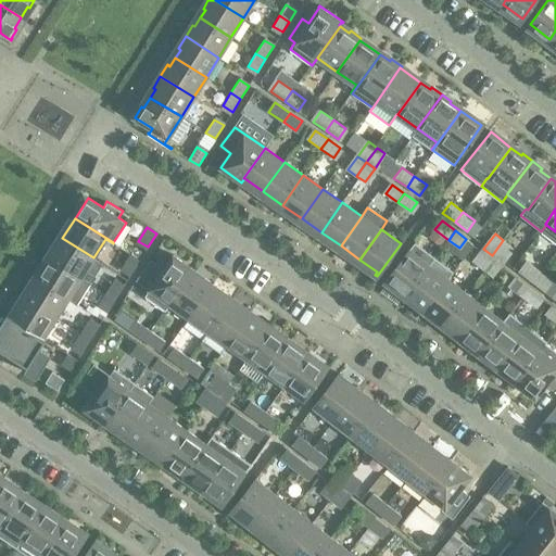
[(93,257),(62,238),(50,257),(81,277),(93,257)]
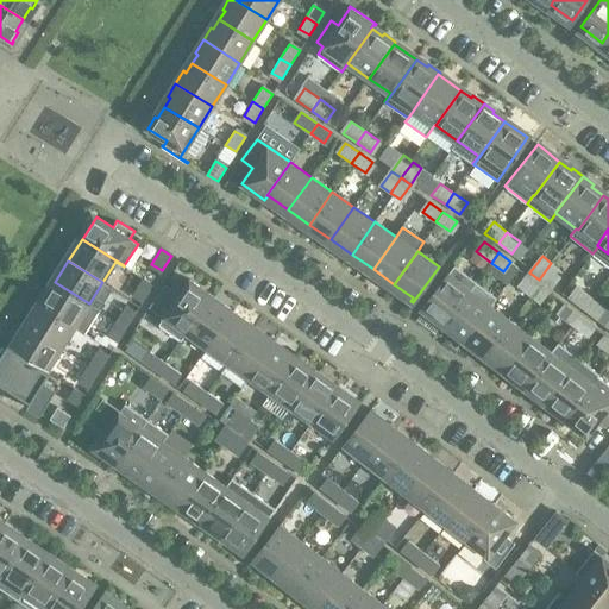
[(547,286),(559,270),(551,263),(539,280),(547,286)]
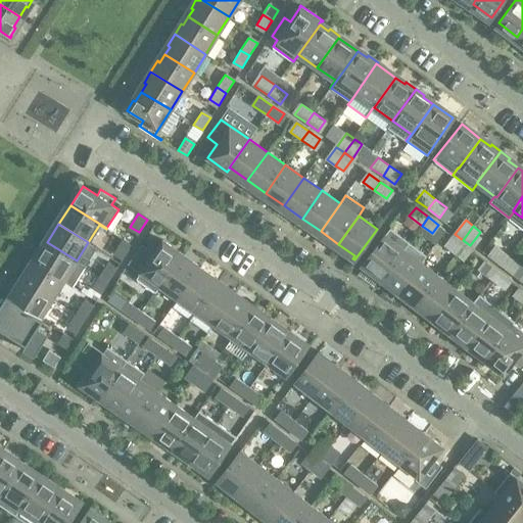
[(373,269),(383,276),(410,242),(390,227),(362,265),(364,266),(365,265),(372,271),(373,269)]
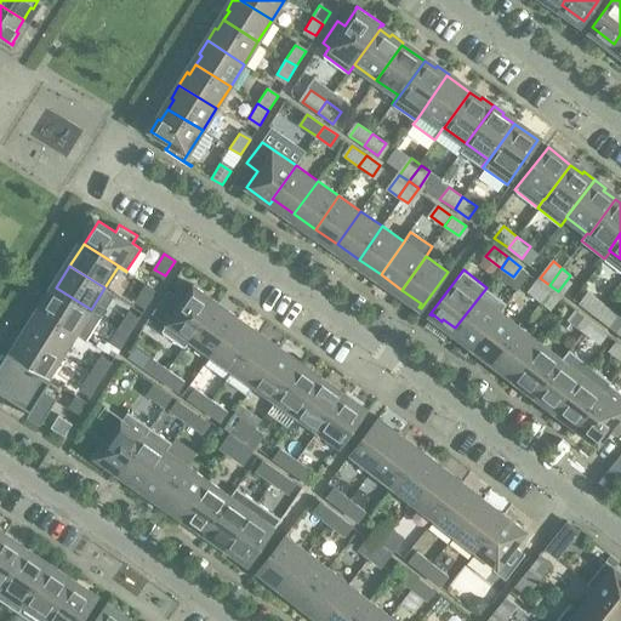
[(537,300),(550,285),(540,278),(529,292),(537,300)]
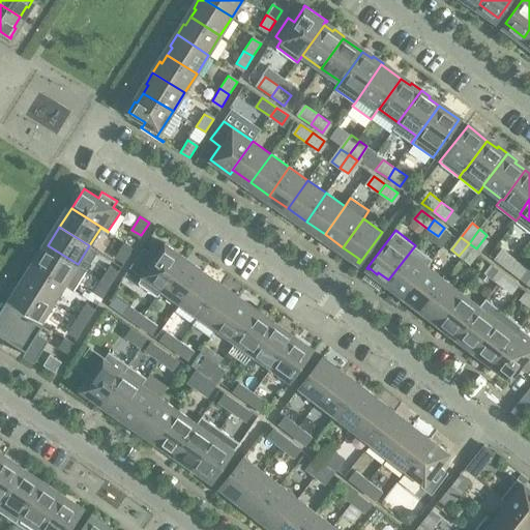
[(123,242),(116,255),(125,261),(133,248),(123,242)]
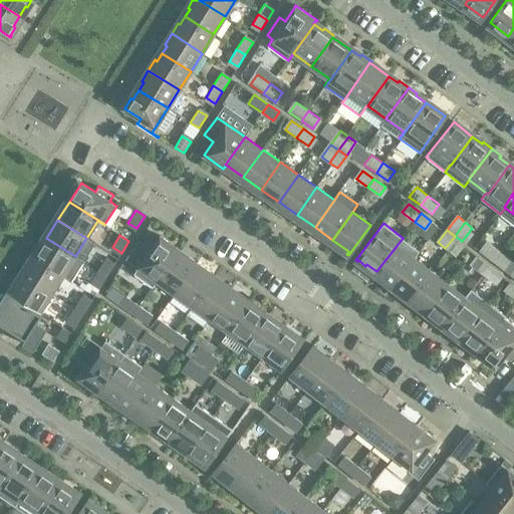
[(134,274),(153,287),(180,249),(161,236),(151,249),(140,241),(126,259),(139,267),(134,274)]
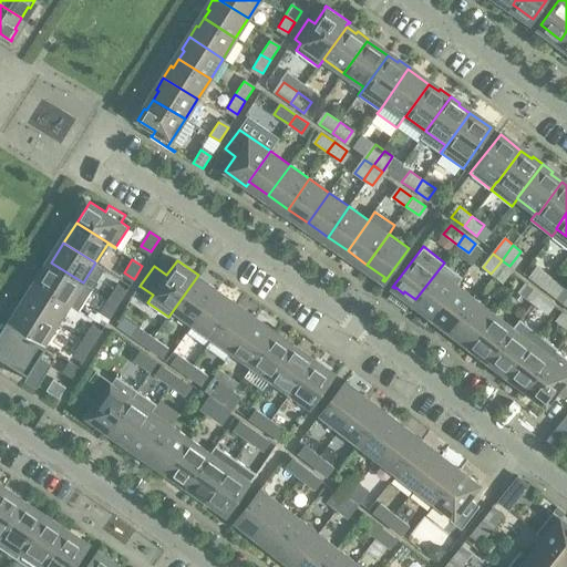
[(500,279),(509,266),(502,260),(491,274),(500,279)]
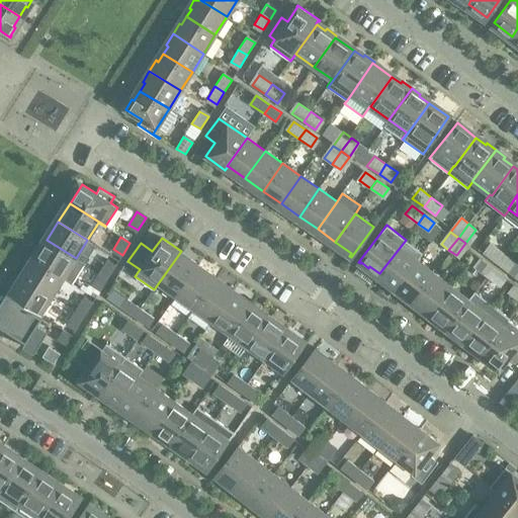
[(76,258),(47,240),(34,259),(64,277),(72,282),(84,264),(76,258)]
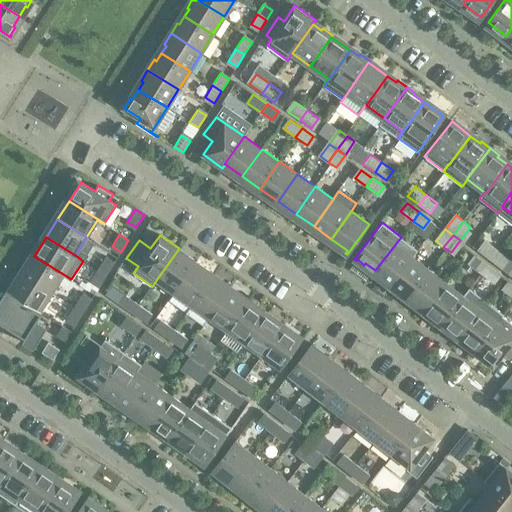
[(401,237),(375,270),(392,283),(413,257),(418,250),(401,237)]
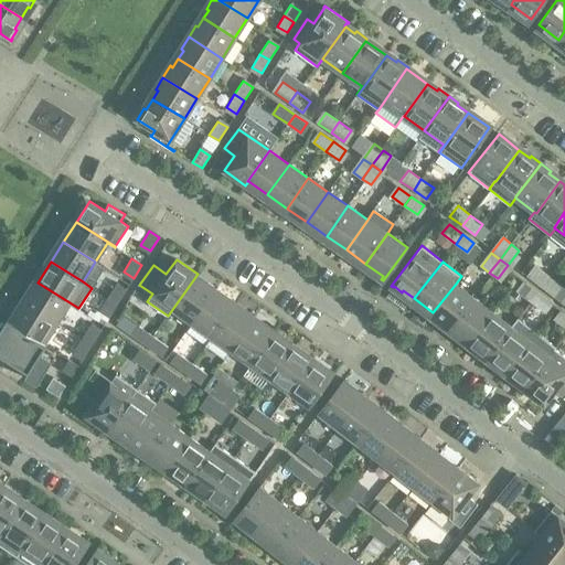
[(542,287),(550,276),(537,267),(530,277),(542,287)]
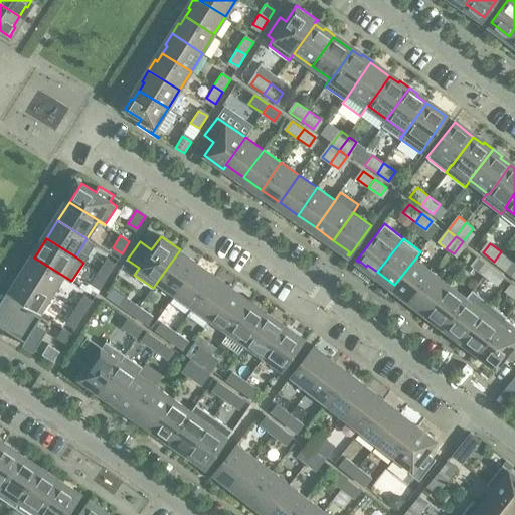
[(180,249),(153,288),(158,282),(175,294),(195,266),(178,253),(180,249)]
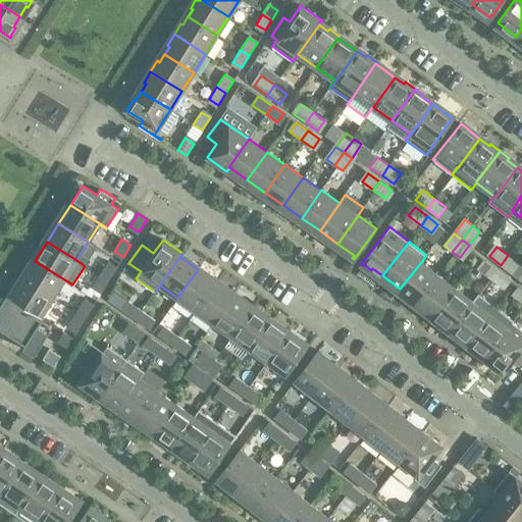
[(512,274),(519,264),(508,255),(501,265),(512,274)]
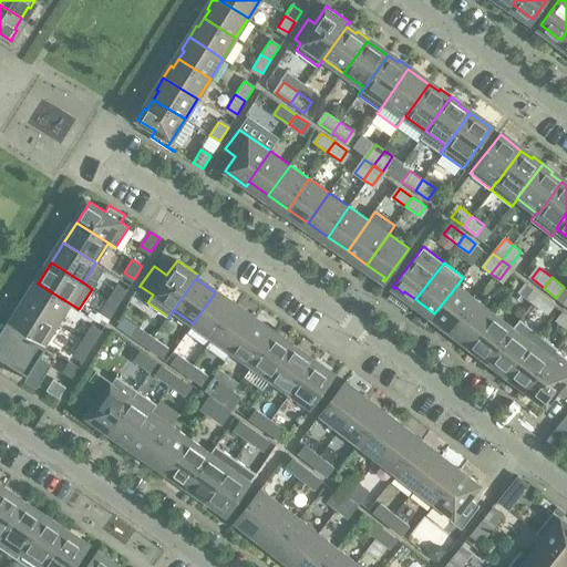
[(540,294),(526,282),(519,292),(533,302),(540,294)]
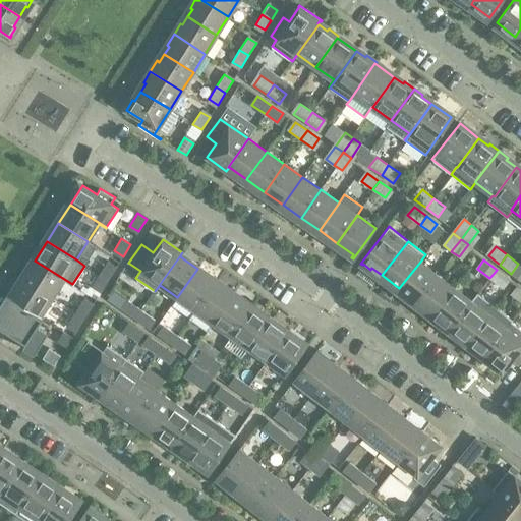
[(64,279),(35,261),(23,279),(53,297),(64,279)]
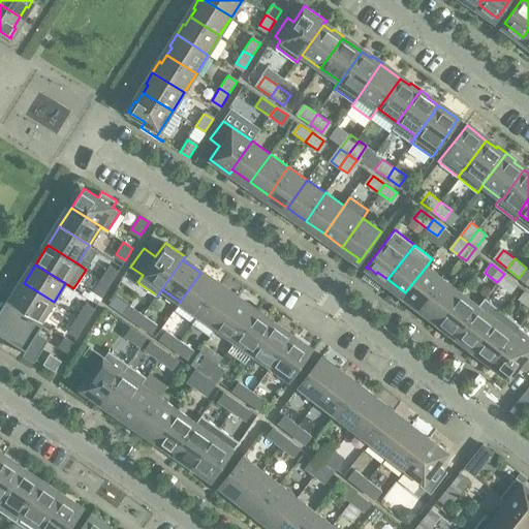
[(427,266),(405,292),(423,307),(444,279),(427,266)]
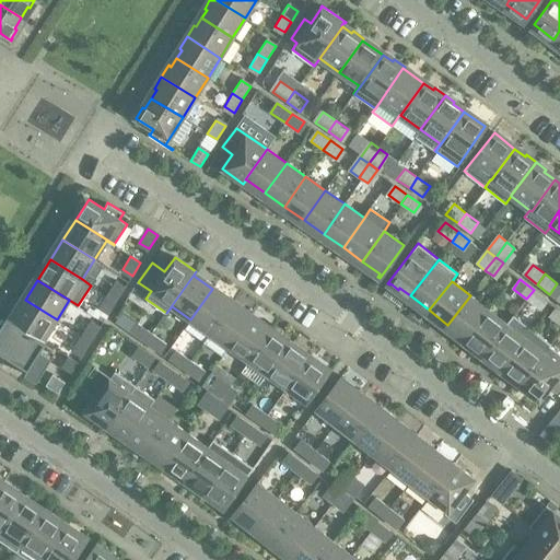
[(116,301),(124,289),(114,283),(106,295),(116,301)]
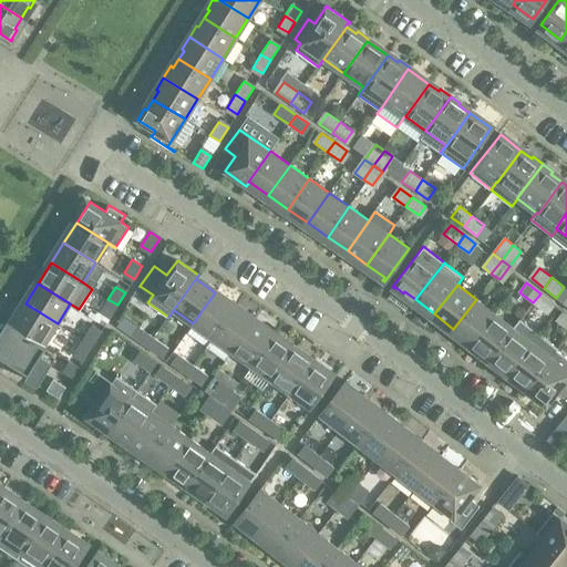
[(234,307),(215,292),(193,323),(213,337),(234,307)]
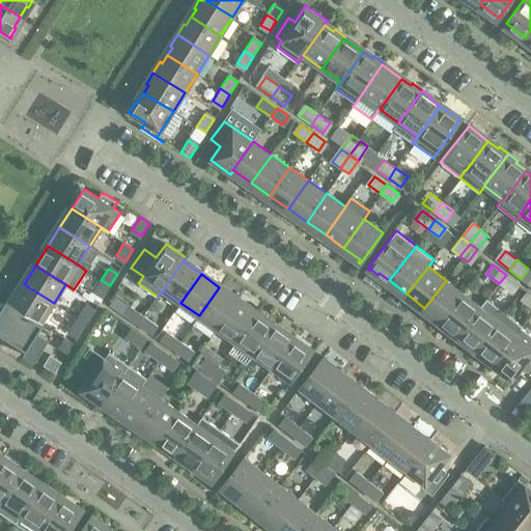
[(515,283),(506,275),(499,283),(509,291),(515,283)]
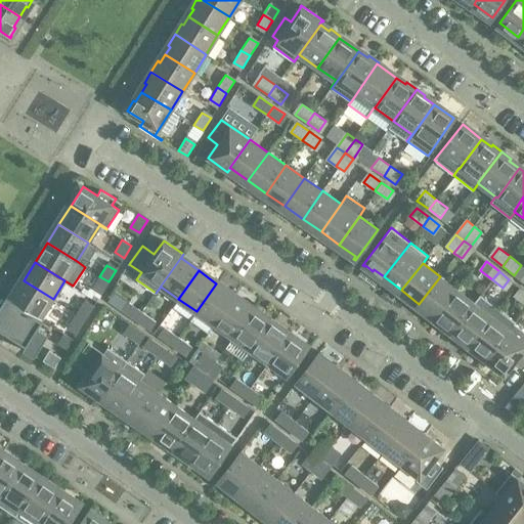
[(100,295),(108,281),(99,276),(91,290),(100,295)]
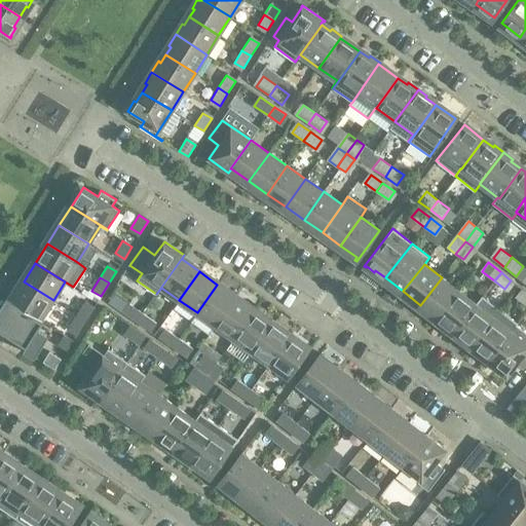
[(442,277),(420,305),(438,318),(459,291),(442,277)]
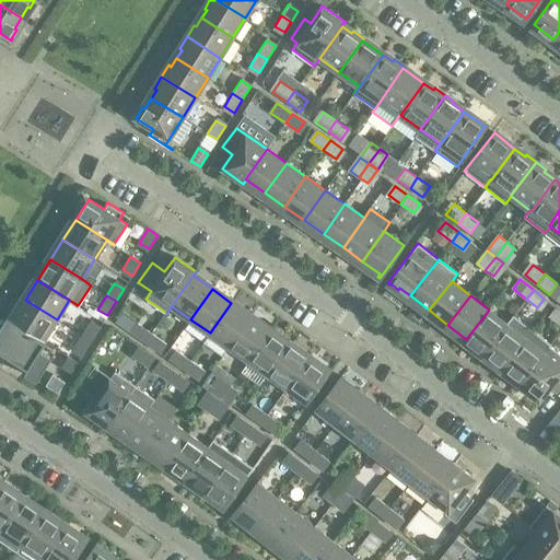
[(57,319),(25,300),(13,319),(12,319),(44,340),(45,339),(57,319)]
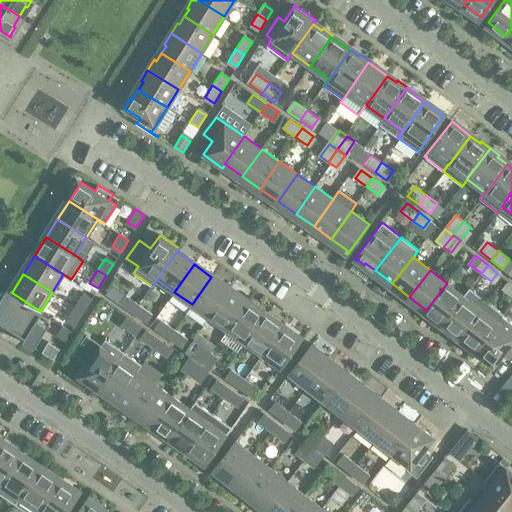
[(229,289),(211,277),(192,304),(210,317),(229,289)]
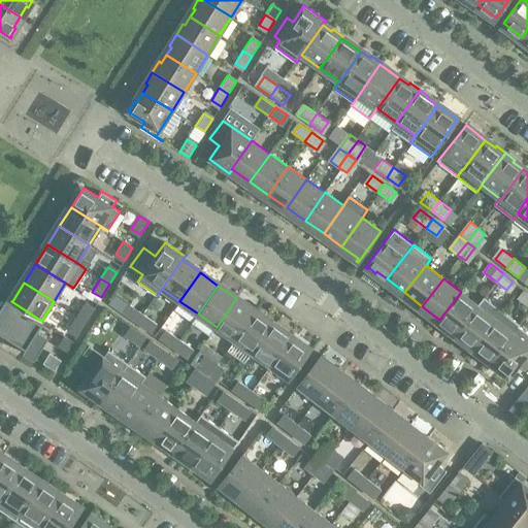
[(527,292),(525,291),(519,299),(527,305),(527,292)]
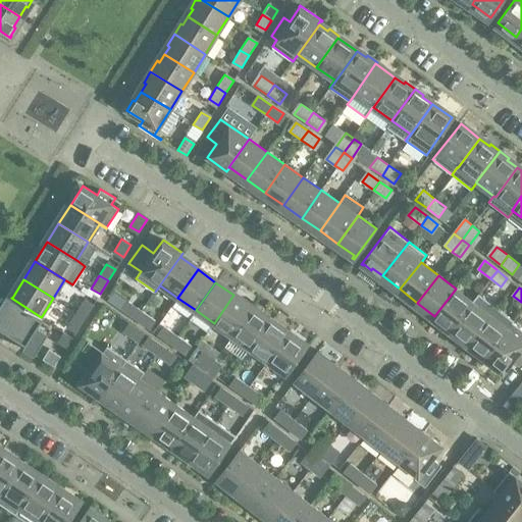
[(456,289),(434,316),(452,329),(473,302),(456,289)]
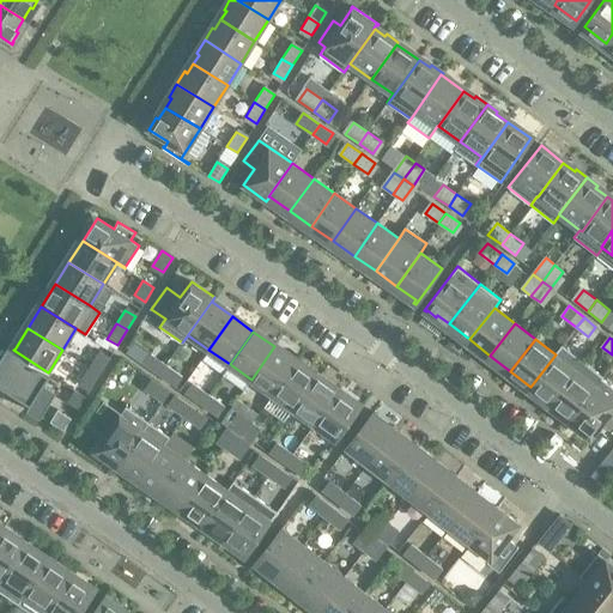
[(13,350),(14,350),(8,345),(0,357),(0,383),(30,402),(26,407),(41,417),(56,393),(44,386),(52,374),(49,371),(48,372),(13,350)]
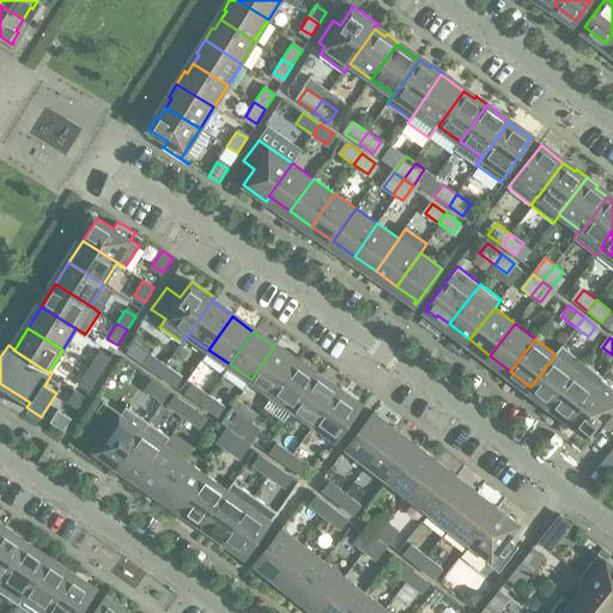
[(274,346),(252,380),(272,394),(295,362),(274,346)]
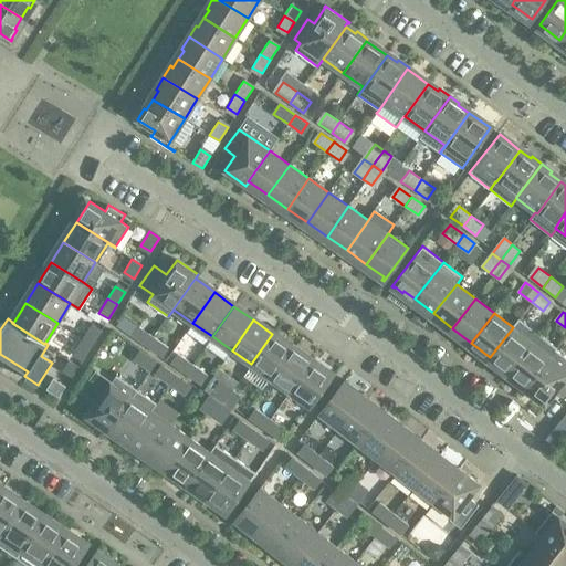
[(513,327),(490,357),(510,371),(538,334),(520,320),(513,327)]
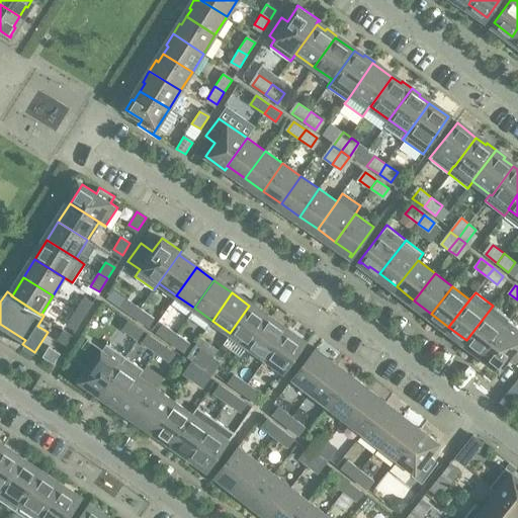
[(84,316),(91,305),(82,299),(75,310),(84,316)]
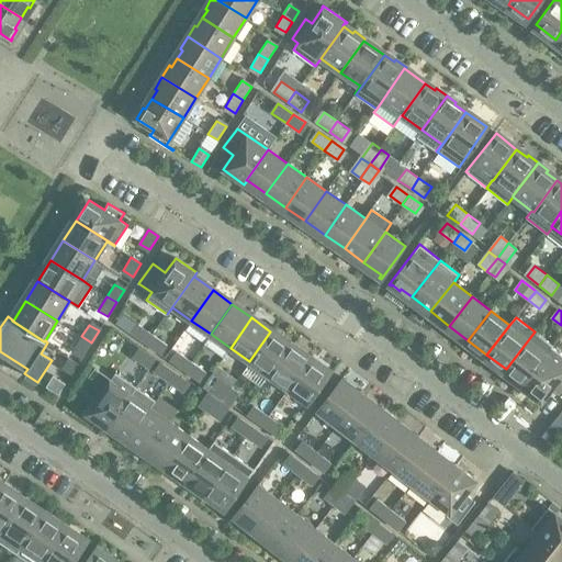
[(146,344),(153,334),(138,325),(132,334),(146,344)]
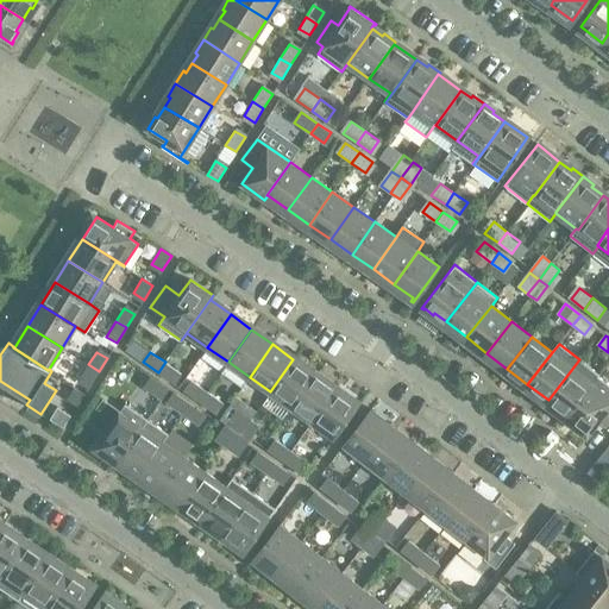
[(314,374),(293,359),(270,391),(292,407),(314,374)]
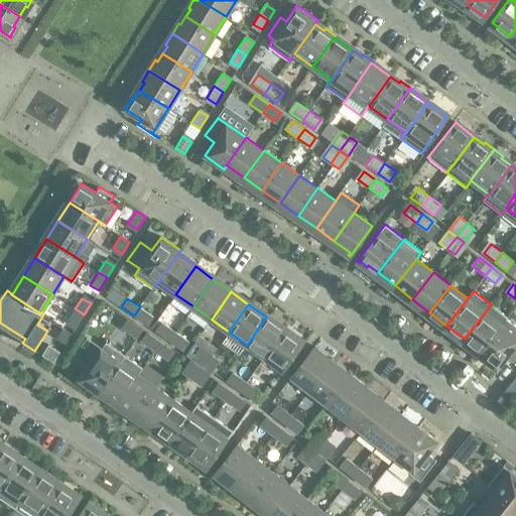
[(491,304),(465,339),(481,351),(478,355),(479,356),(507,318),(508,317),(491,304)]
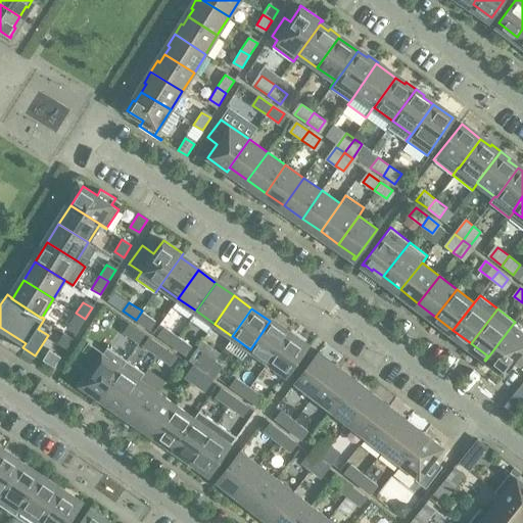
[(153,320),(142,311),(136,320),(147,328),(153,320)]
